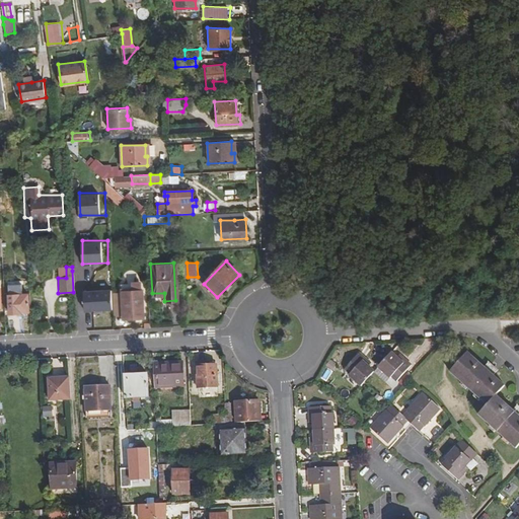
[(83,290),(83,286),(82,276),(81,276),(81,271),(72,271),(73,292),(73,293),(81,293),(81,298),(80,298),(80,315),(99,314),(99,297),(93,297),(93,289),(83,290)]
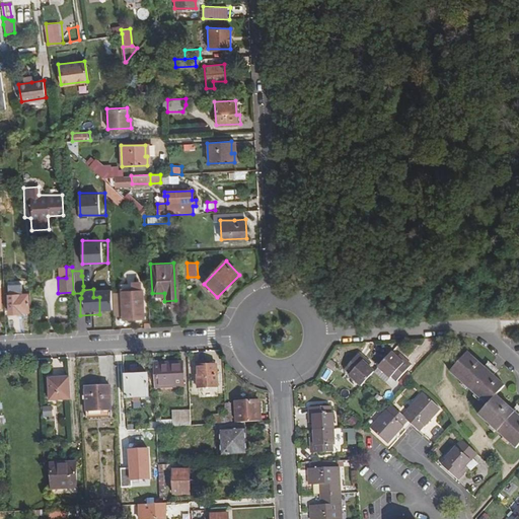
[(11,314),(33,313),(32,285),(10,286),(11,314)]
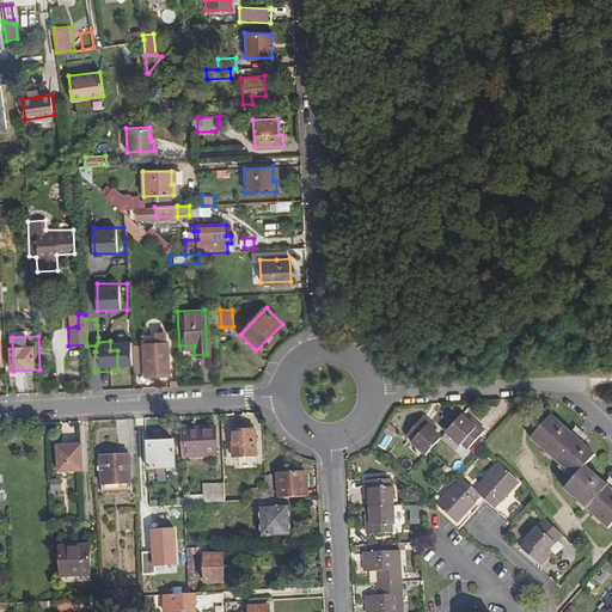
[(165,377),(165,373),(169,373),(167,343),(142,344),(144,374),(160,374),(160,377),(165,377)]
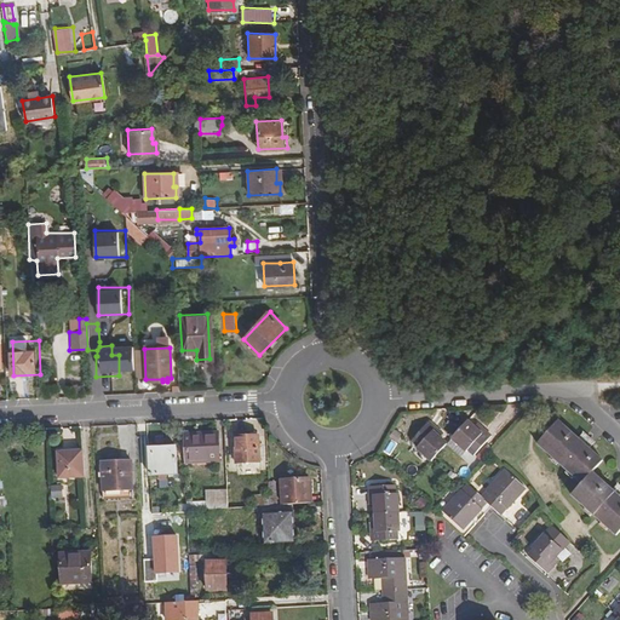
[(468,423),(451,441),(465,453),(468,451),(474,457),(491,438),(477,426),(475,429),(468,423)]
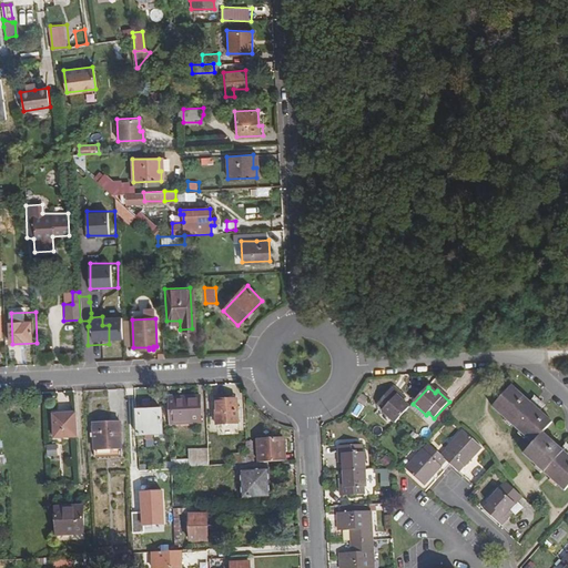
[(534,445),(543,435),(553,424),(539,412),(545,406),(535,398),(529,403),(511,387),(493,409),(534,445)]
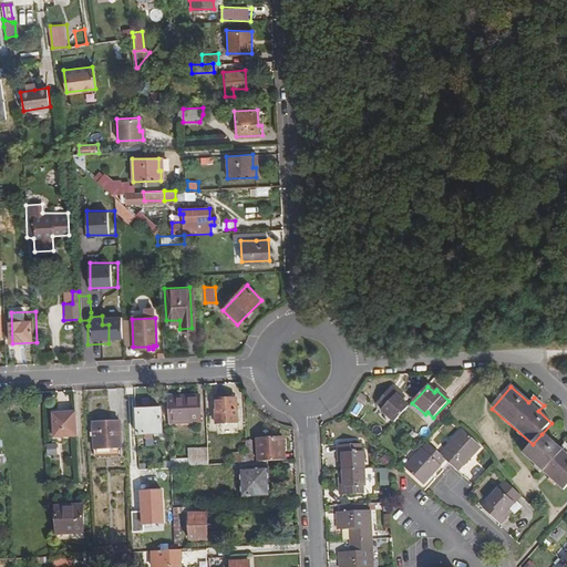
[(381,412),(393,423),(408,408),(401,402),(404,399),(392,388),(377,404),(382,410),(381,412)]
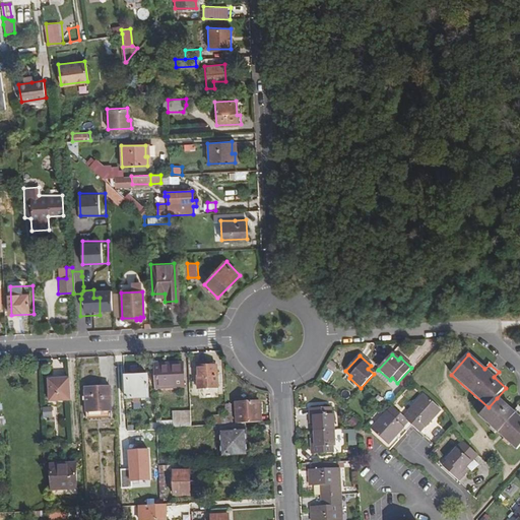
[(182,362),(152,363),(153,388),(182,388),(182,362)]
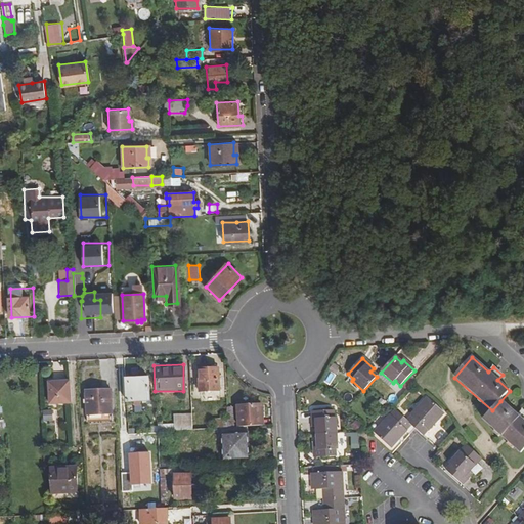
[(198,390),(218,390),(217,367),(197,368),(198,390)]
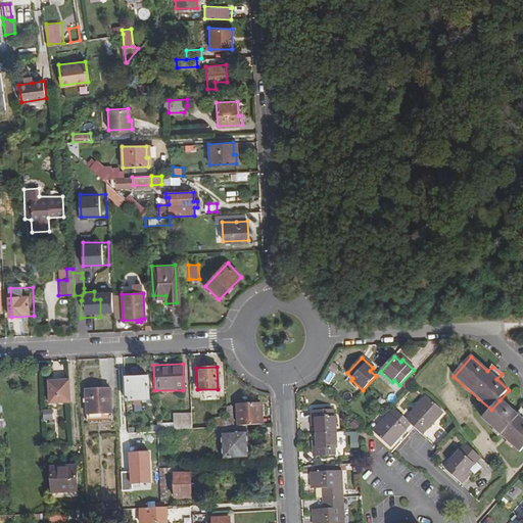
[(126,399),(146,398),(145,376),(125,377),(126,399)]
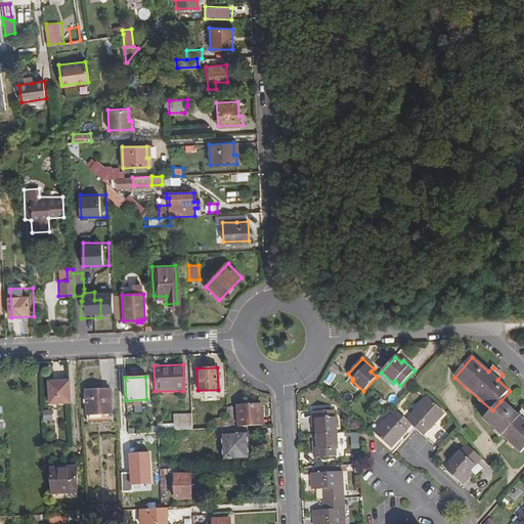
[(49,381),(50,401),(70,401),(69,380),(49,381)]
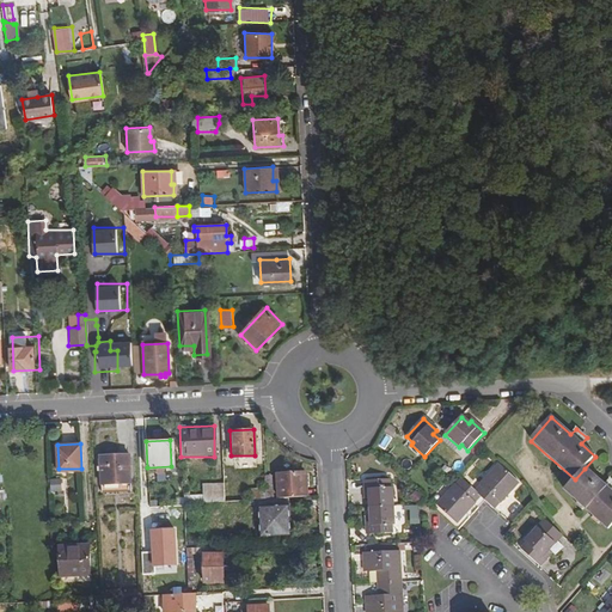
[(101,471),(101,485),(129,484),(128,456),(99,457),(99,467),(97,467),(97,471),(101,471)]
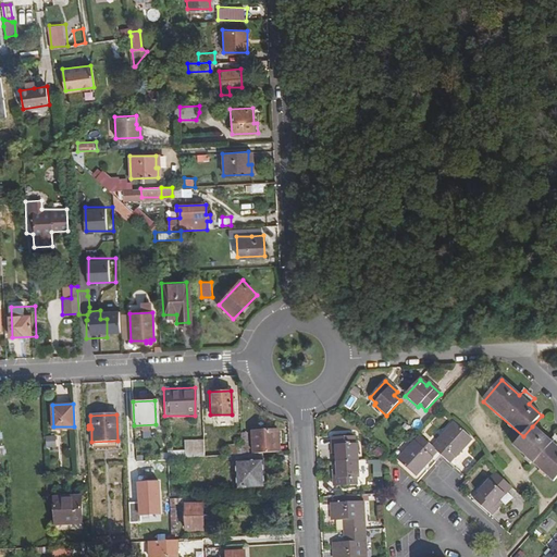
[(437,443),(433,448),(437,453),(449,463),(454,458),(455,458),(472,440),(454,423),(437,442),(437,443)]
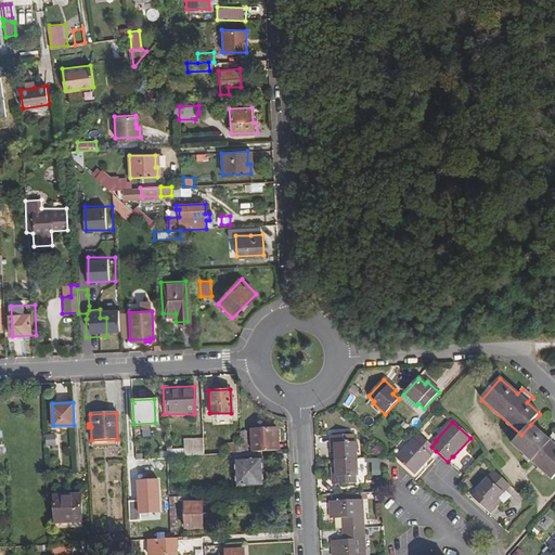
[(530,425),(521,435),(512,446),(552,481),(554,477),(554,437),(553,436),(549,440),(530,425)]
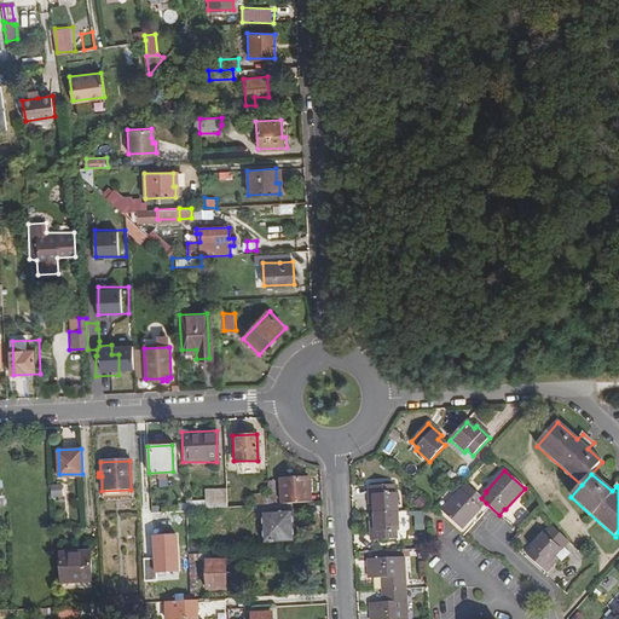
[(282,503),(290,503),(308,502),(307,478),(281,479),(282,503)]
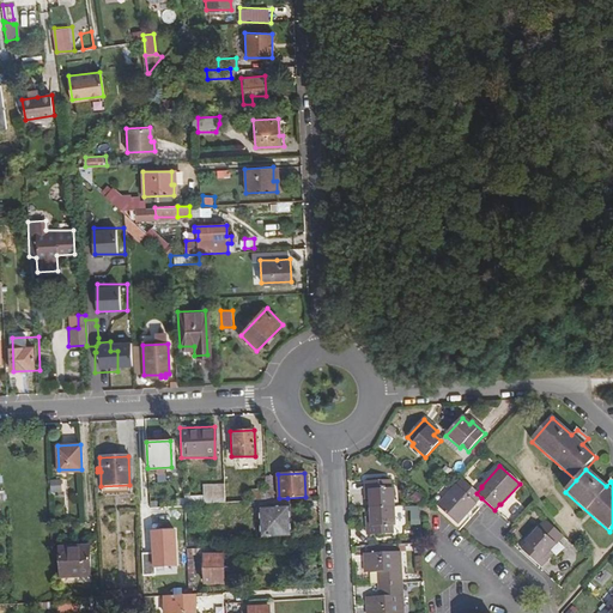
[(62,478),(52,480),(54,493),(65,491),(62,478)]
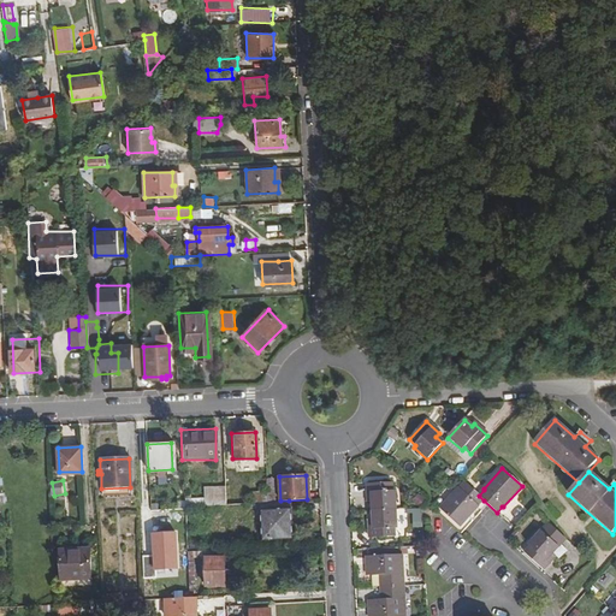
[(484,501),(479,496),(465,484),(460,490),(458,489),(439,509),(460,527),(478,507),(478,505),(484,501)]
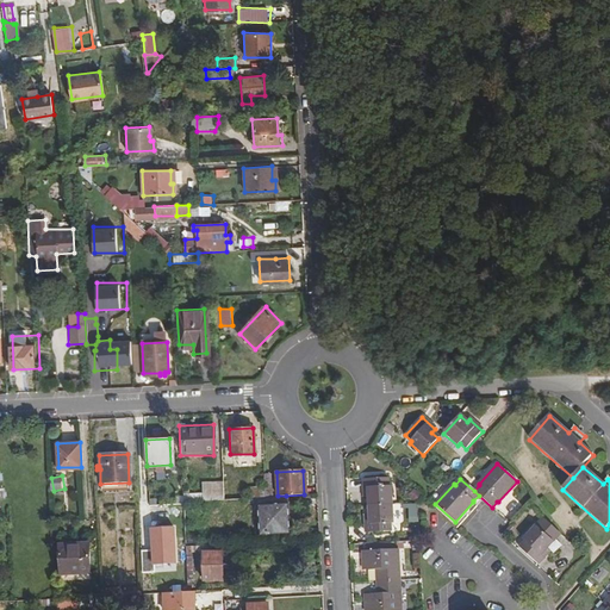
[(369,508),(392,506),(391,487),(388,487),(387,480),(363,480),(365,498),(369,498),(369,508)]
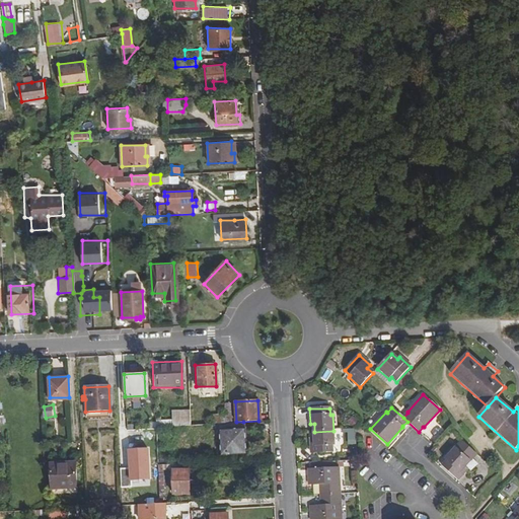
[(172,419),(173,426),(190,425),(189,412),(172,412),(172,419)]
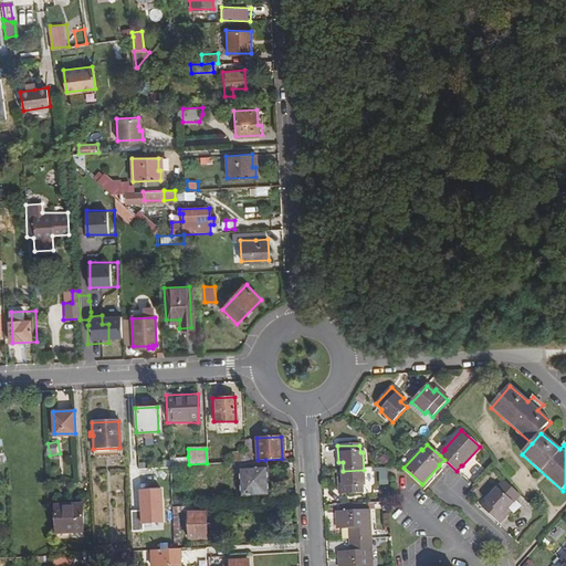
[(245,461),(244,451),(230,452),(230,462),(239,461),(245,461)]
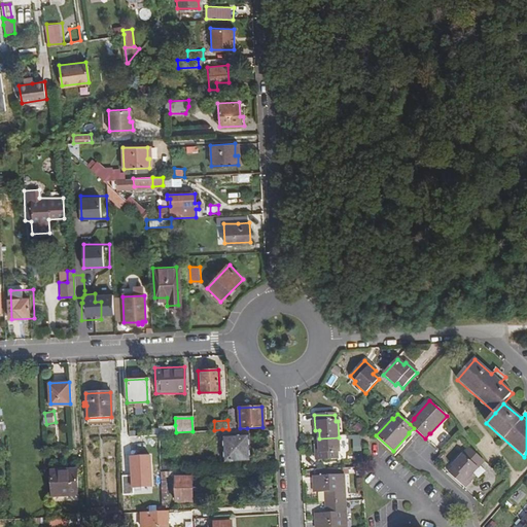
[(229,429),(222,429),(223,462),(249,461),(247,428),(240,428),(229,429)]
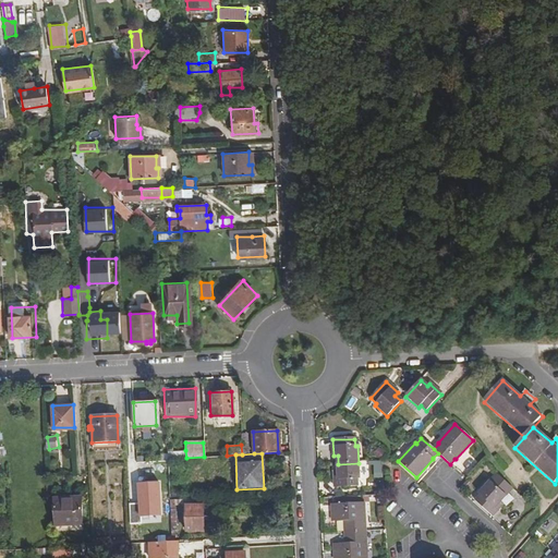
[(359,463),(338,464),(338,472),(335,472),(335,488),(356,487),(356,480),(360,480),(359,463)]
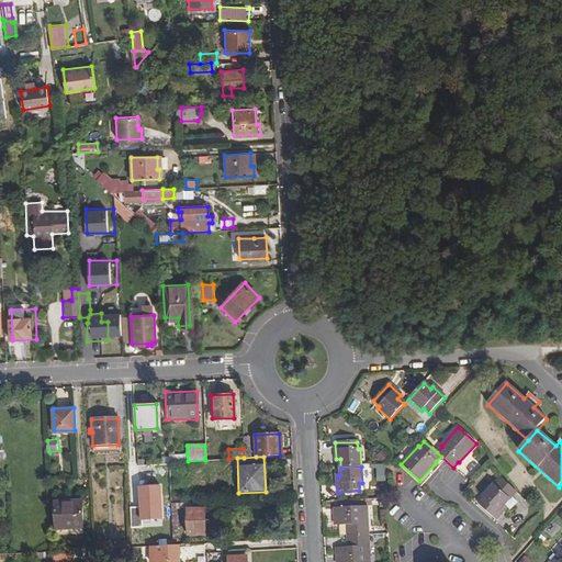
[(482,498),(484,499),(479,505),(495,520),(506,508),(504,506),(509,499),(494,486),(482,498)]
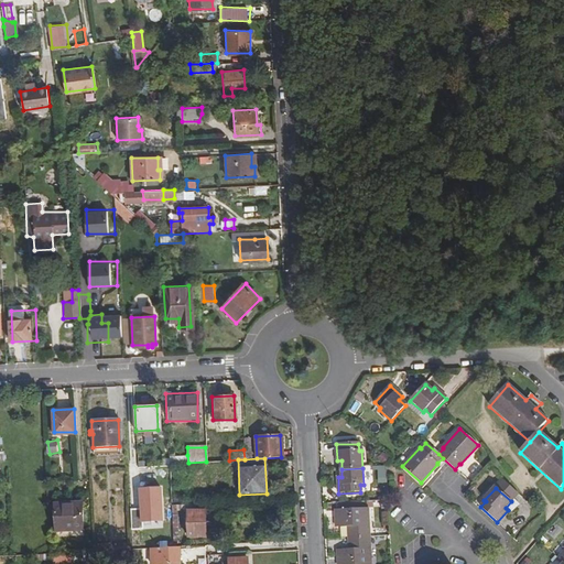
[(54,503),(55,531),(83,530),(80,502),(54,503)]
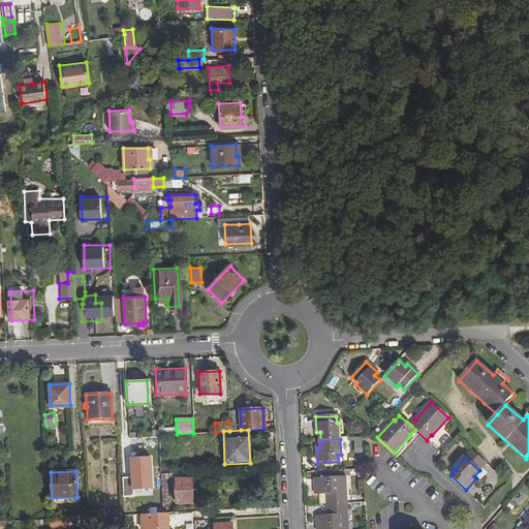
[(139,483),(156,481),(159,481),(159,471),(139,472),(139,483)]
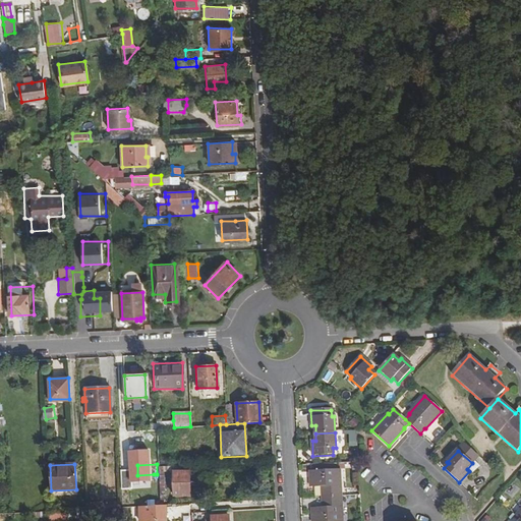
[(322,487),(323,499),(341,497),(339,470),(309,472),(310,488),(322,487)]
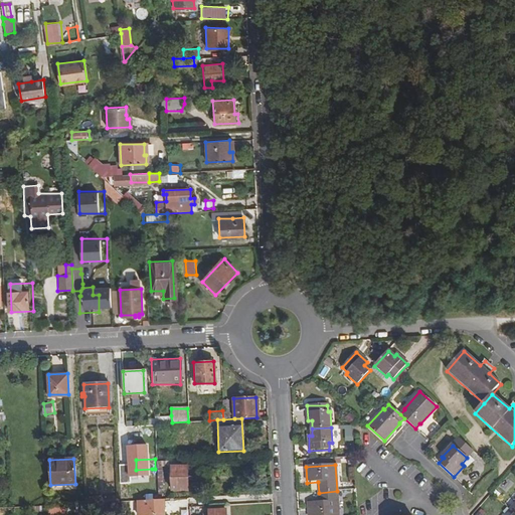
[(188,489),(187,466),(177,467),(177,489),(188,489)]
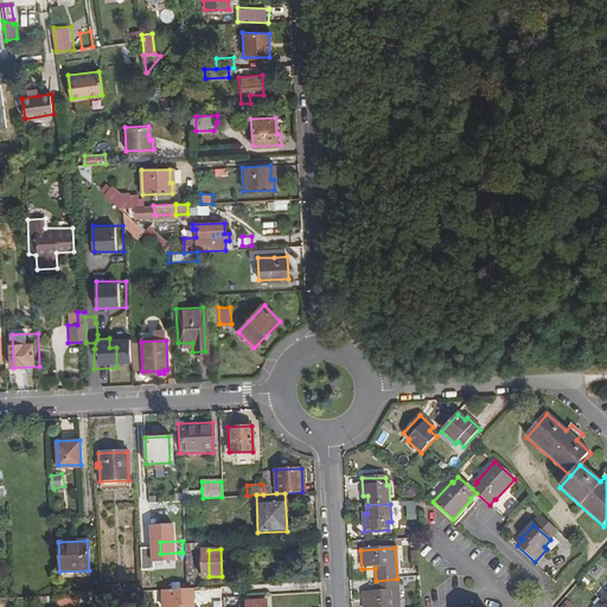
[(398,606),(397,579),(376,581),(376,595),(364,596),(364,606),(398,606)]
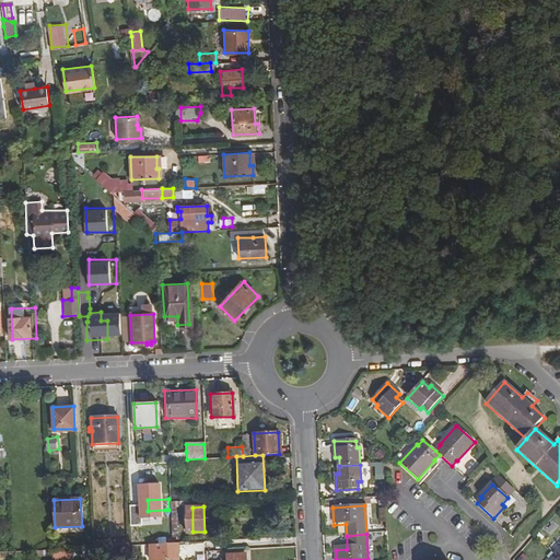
[(172,543),(150,544),(150,559),(154,559),(159,559),(178,559),(177,541),(172,543)]
